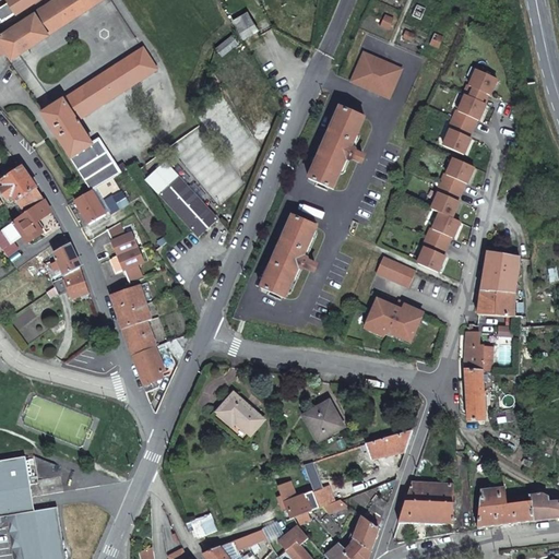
[(16,12),(8,0),(0,4),(0,11),(6,20),(16,12)]
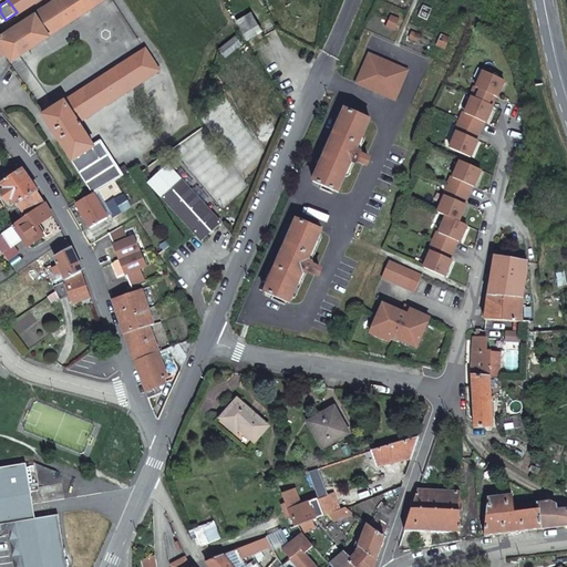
[(52,0),(0,34),(0,40),(8,52),(11,58),(100,0),(52,0)]
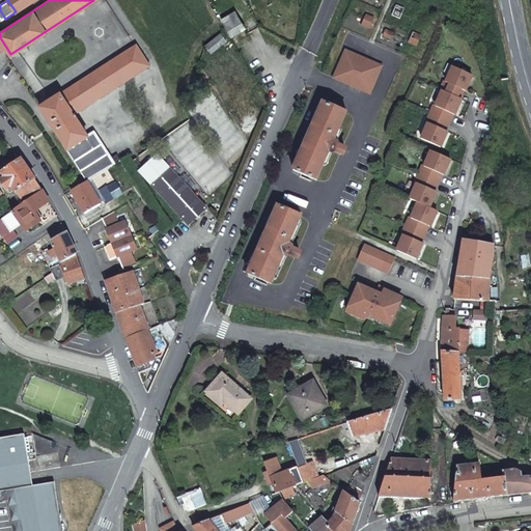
[(7,0),(16,11),(32,0),(7,0)]
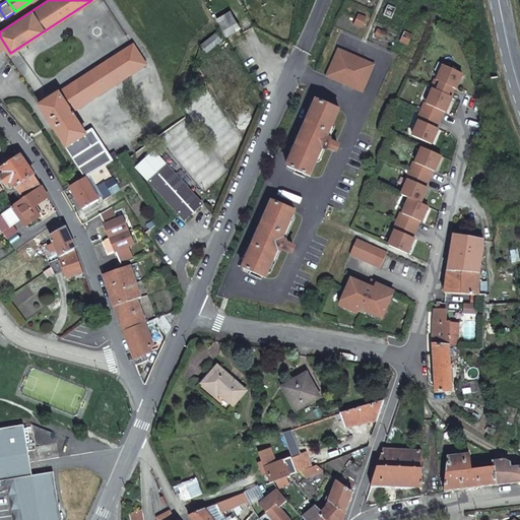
[(236,27),(228,15),(216,22),(223,35),(236,27)]
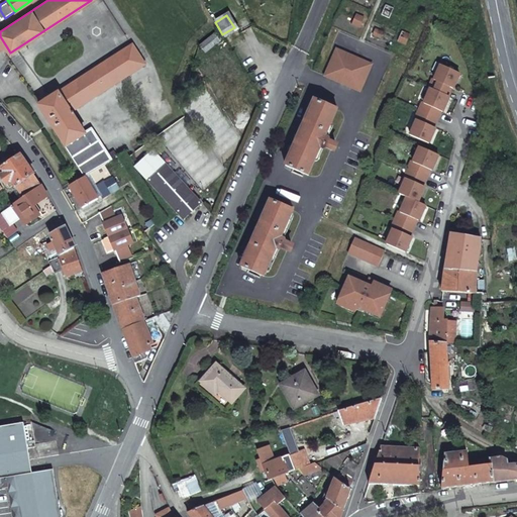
[(203,53),(215,42),(210,36),(198,45),(203,53)]
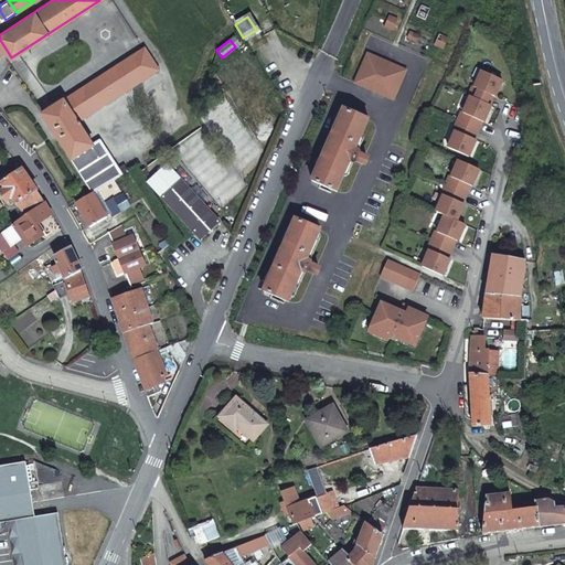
[(43,115),(81,172),(102,159),(92,145),(78,124),(159,71),(146,50),(128,60),(43,115)]
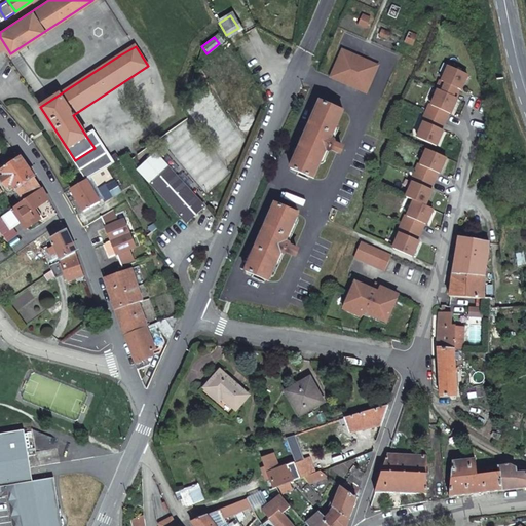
[(342,50),(330,77),(366,94),(378,66),(342,50)]
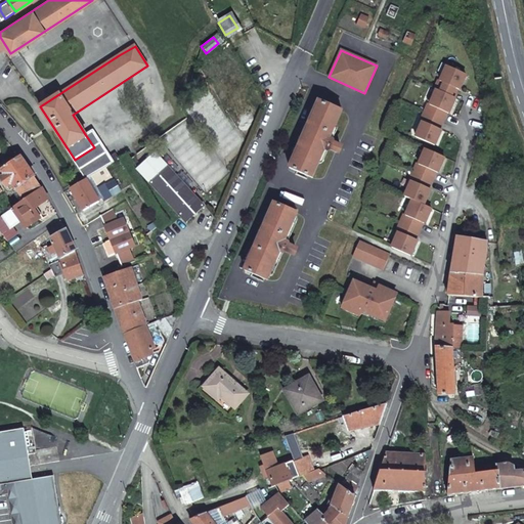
[(466,74),(446,66),(440,81),(438,80),(435,88),(436,89),(453,96),(457,88),(459,89),(466,74)]
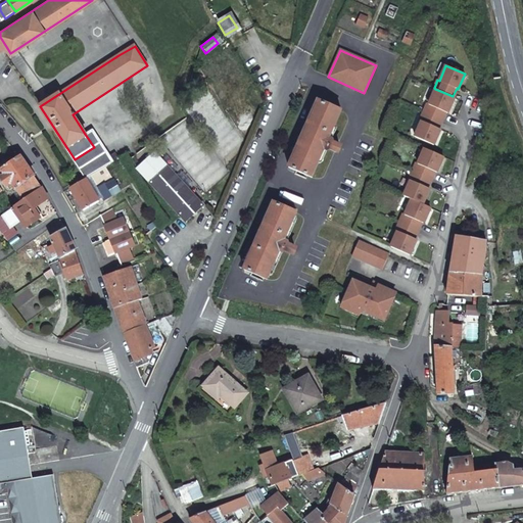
[(453,96),(435,89),(429,104),(427,103),(423,112),(442,121),(445,112),(447,112),(455,97),(453,96)]
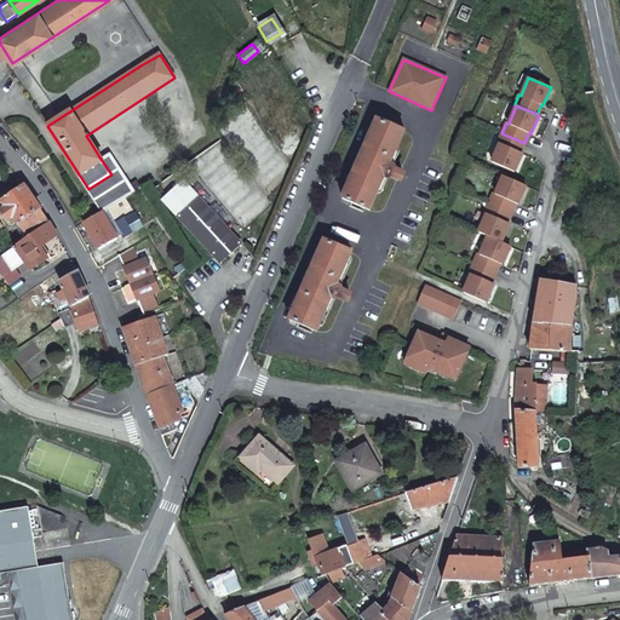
[(405,131),(377,119),(343,199),(369,211),(385,174),(399,181),(401,181),(402,179),(403,178),(403,176),(403,174),(402,172),(389,167),(405,131)]
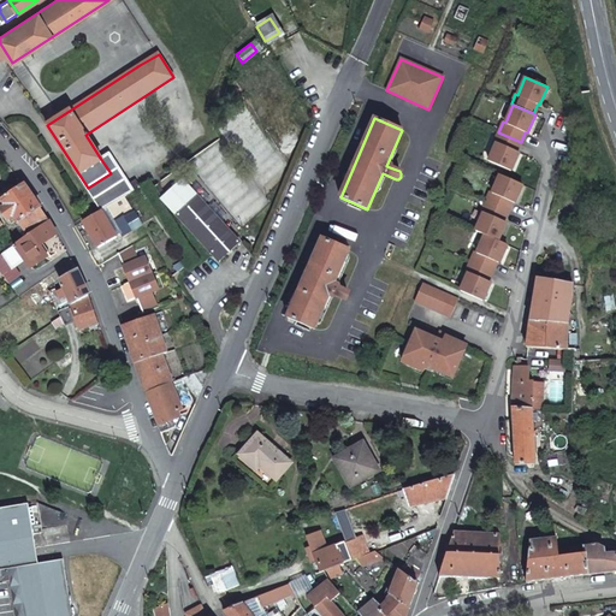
[(521,142),(498,132),(495,142),(496,143),(489,161),(511,171),(519,152),(517,152),(521,142)]
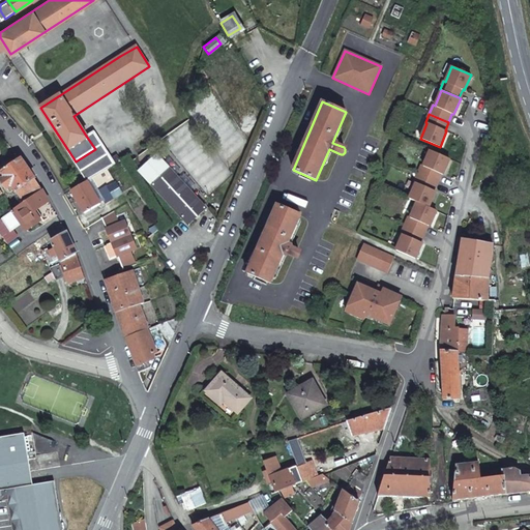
[(116,163),(114,159),(95,130),(86,136),(95,149),(76,162),(87,180),(91,177),(116,163)]
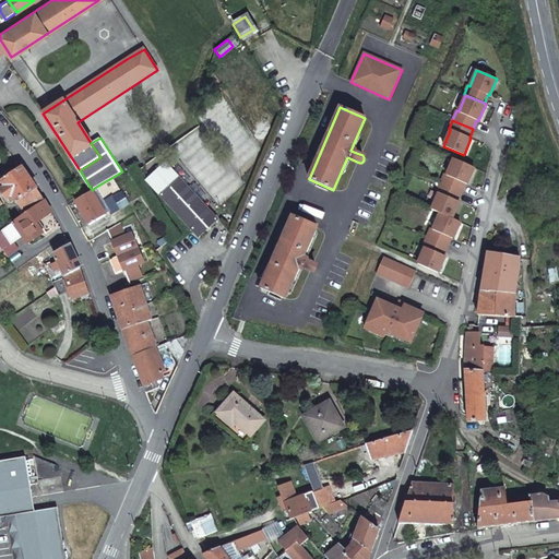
[(474,167),(454,158),(447,175),(445,174),(441,183),(461,192),(465,183),(466,183),(474,167)]
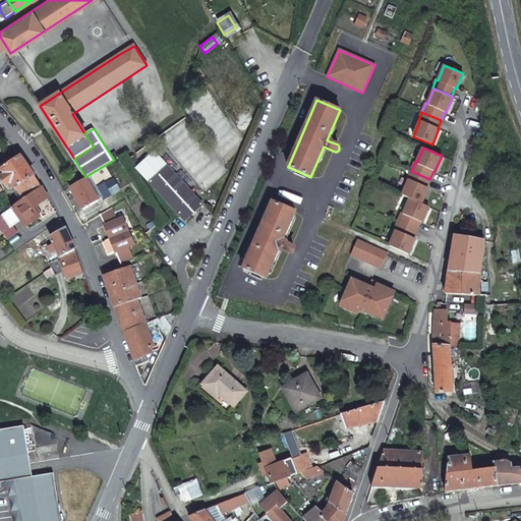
[(155,154),(137,168),(185,221),(203,205),(155,154)]
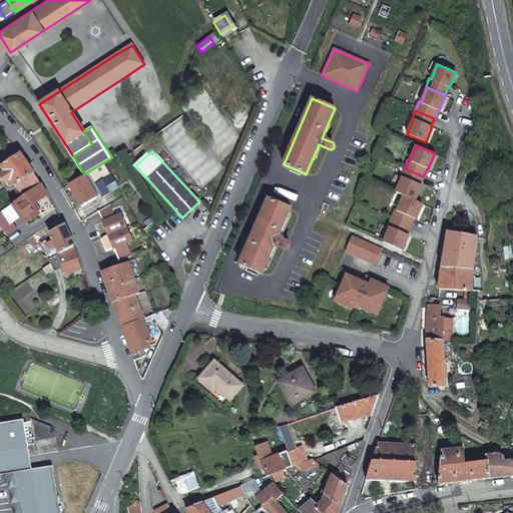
[(22,195),(41,182),(38,178),(20,152),(1,165),(4,170),(0,173),(0,174),(7,186),(13,182),(22,195)]
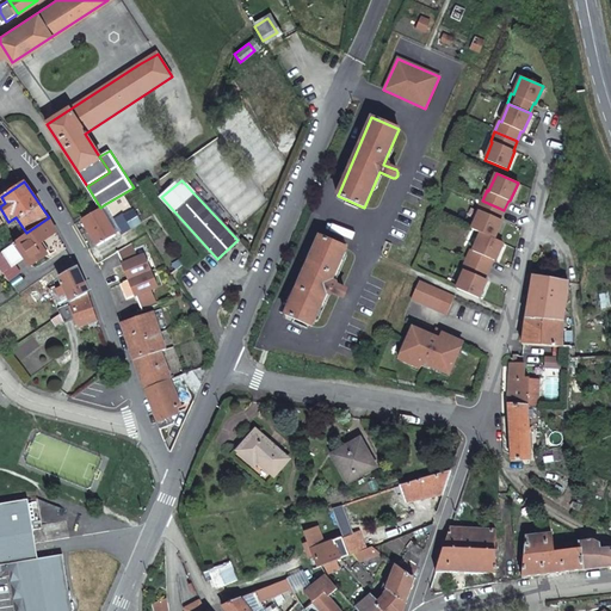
[(504,210),(482,201),(477,210),(480,211),(471,229),(481,233),(494,239),(503,220),(500,220),(504,210)]
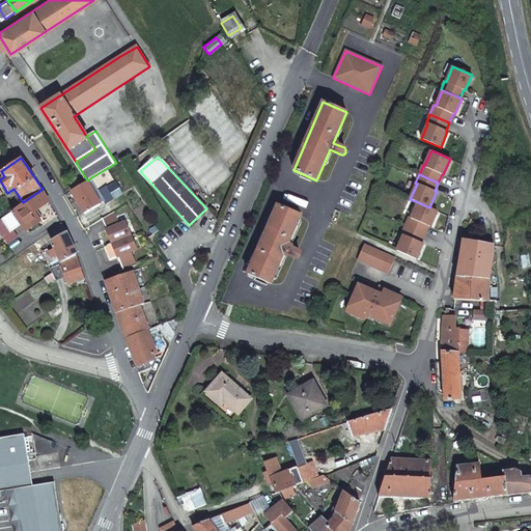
[(87,180),(101,202),(105,200),(99,190),(91,177),(87,180)]
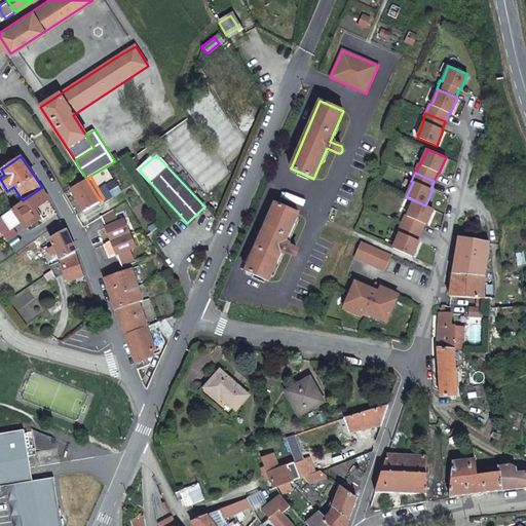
[(116,177),(98,188),(104,198),(105,201),(130,185),(125,176),(118,180),(116,177)]
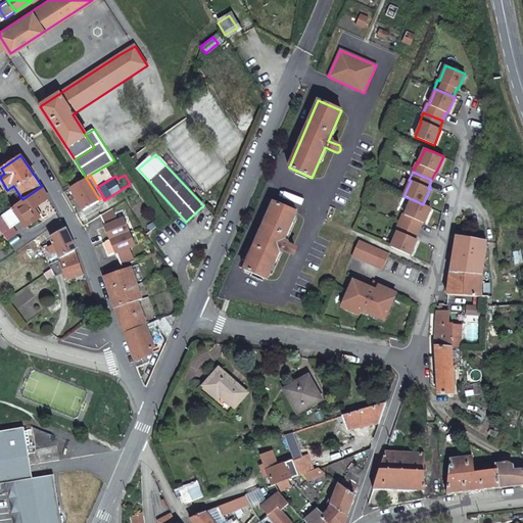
[(86,178),(70,187),(84,209),(99,199),(86,178)]
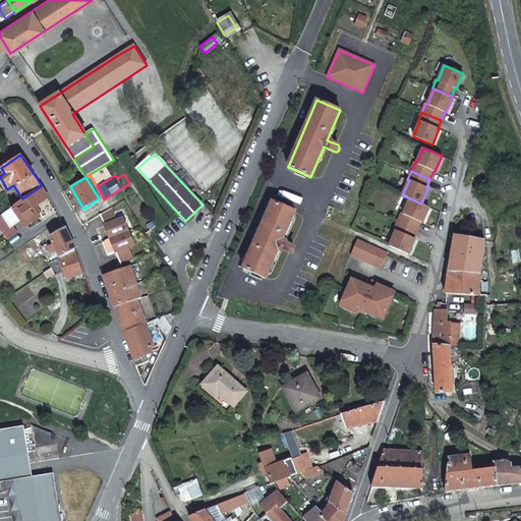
[(35,207),(48,196),(42,185),(22,198),(0,214),(0,231),(13,223),(18,229),(41,215),(35,207)]
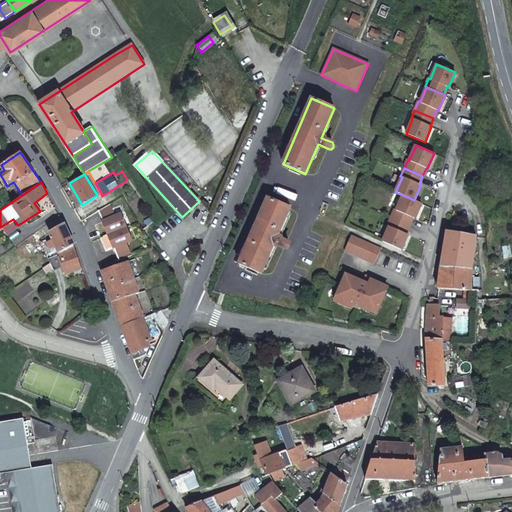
[(414,200),(403,195),(397,210),(395,209),(391,218),(410,226),(413,218),(415,218),(422,203),(414,200)]
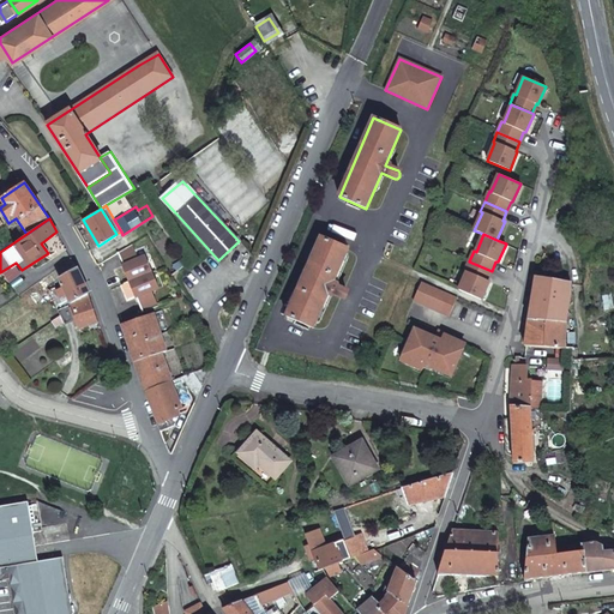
[(348,250),(321,238),(288,315),(314,327),(330,293),(343,299),(345,298),(347,298),(348,295),(348,293),(348,292),(347,290),(333,284),(348,250)]
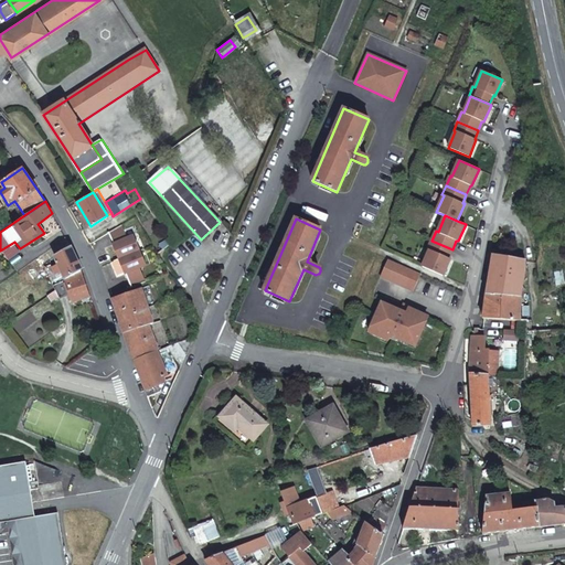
[(452,249),(432,241),(428,249),(429,251),(423,267),(443,276),(450,258),(448,258),(452,249)]
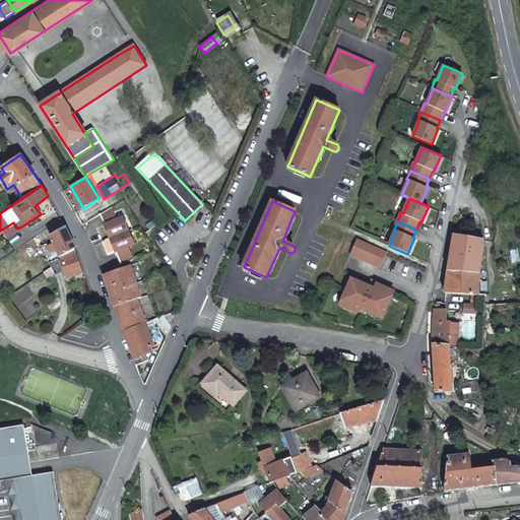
[(62,258),(75,249),(65,226),(51,236),(53,241),(42,245),(50,261),(62,258)]
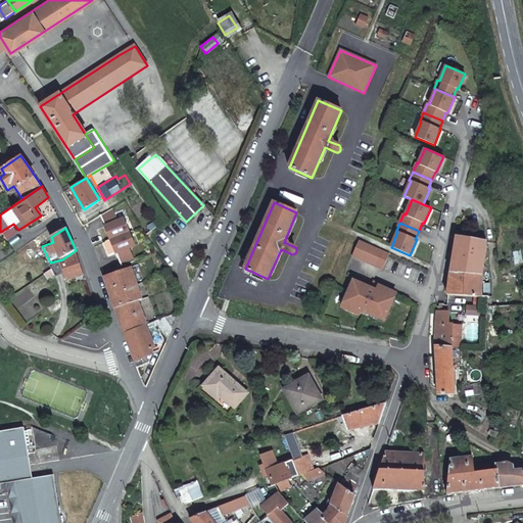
[(471,239),(457,236),(452,266),(446,294),(480,299),(482,277),(487,245),(470,241),(471,239)]
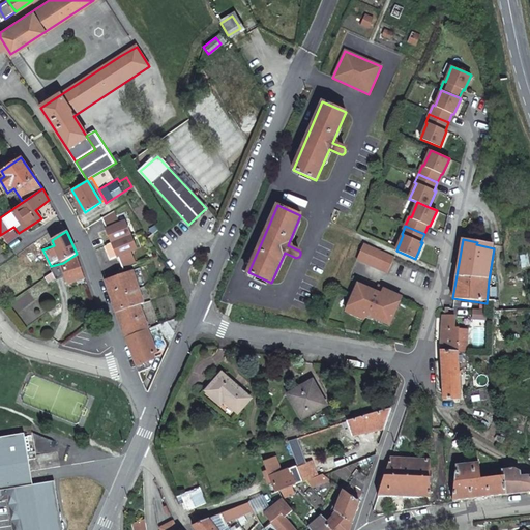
[(394,257),(364,243),(357,260),(388,273),(394,257)]
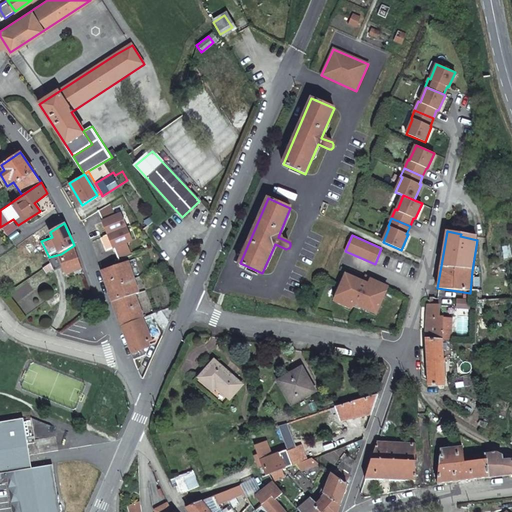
[(82,268),(74,245),(61,254),(62,258),(51,261),(48,262),(46,264),(48,268),(52,266),(54,271),(64,268),(67,274),(82,268)]
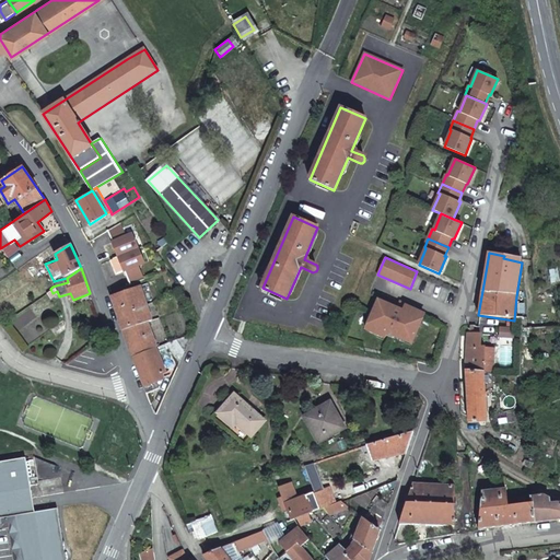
[(133,356),(151,350),(147,335),(143,336),(140,325),(143,324),(131,289),(112,295),(131,357),(133,356)]
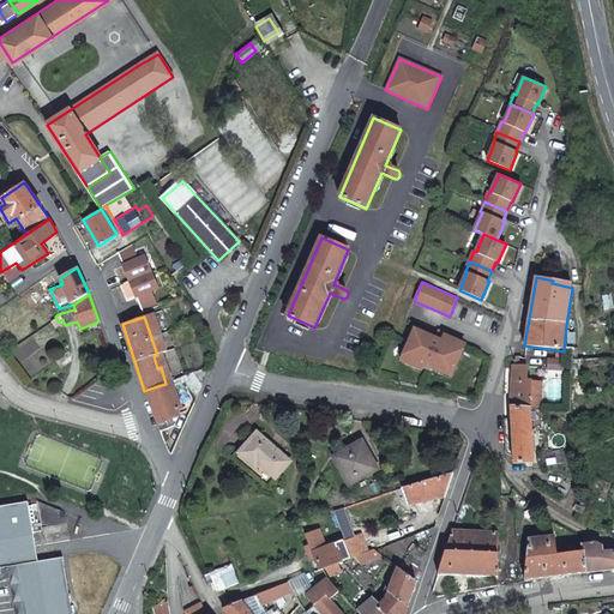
[(415,330),(402,361),(415,367),(417,361),(425,365),(422,367),(431,371),(432,367),(445,373),(447,365),(455,368),(465,344),(445,336),(443,341),(415,330)]
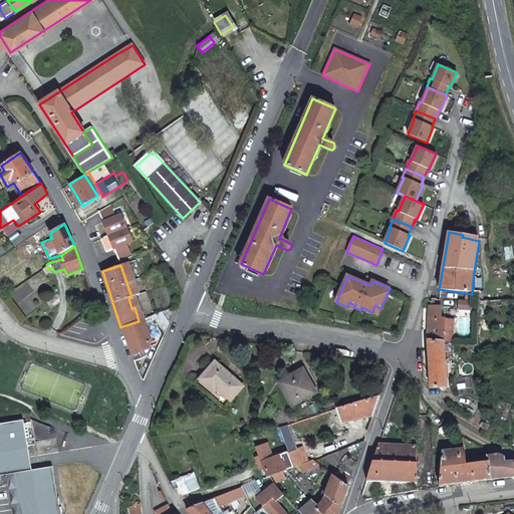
[(489,294),(488,306),(499,307),(499,295),(489,294)]
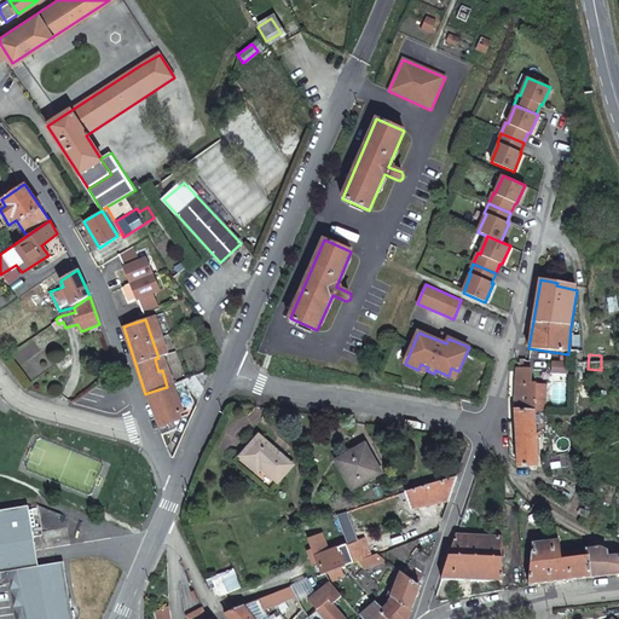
[(567,375),(567,365),(551,364),(550,374),(567,375)]
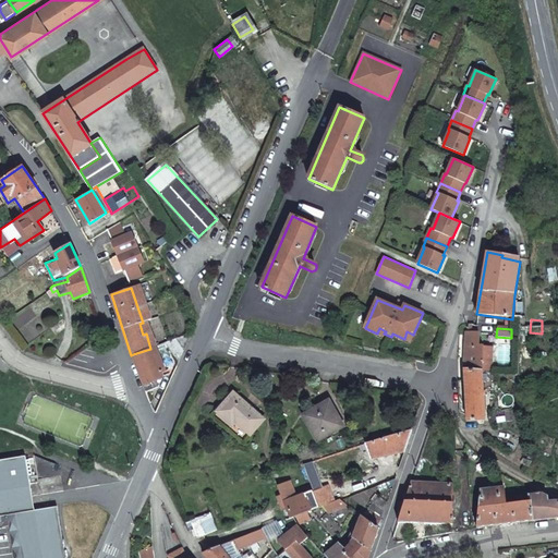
[(178,362),(192,331),(150,349),(133,354),(148,390),(160,385),(157,379),(164,376),(162,372),(167,370),(158,350),(170,344),(178,362)]
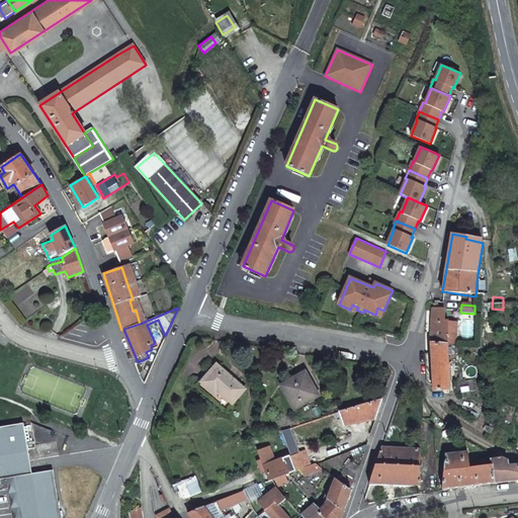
[(380,318),(383,311),(377,308),(375,315),(380,318)]
